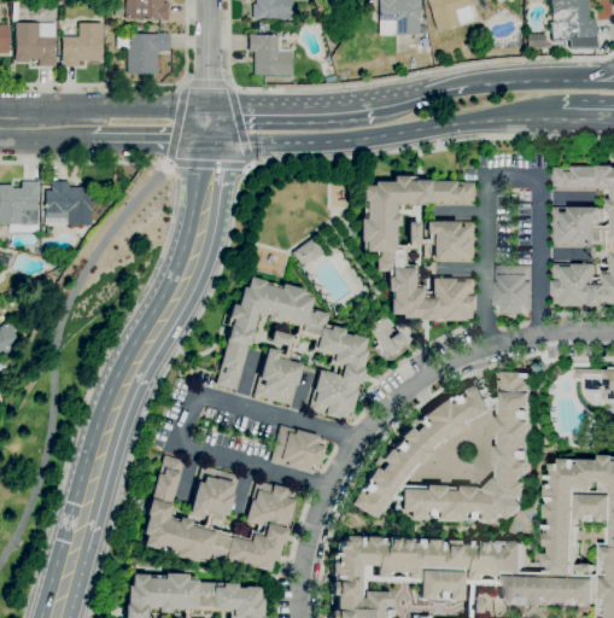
[(170,21),(162,21),(162,19),(127,19),(127,1),(128,1),(128,0),(165,0),(165,3),(170,3),(170,21)]
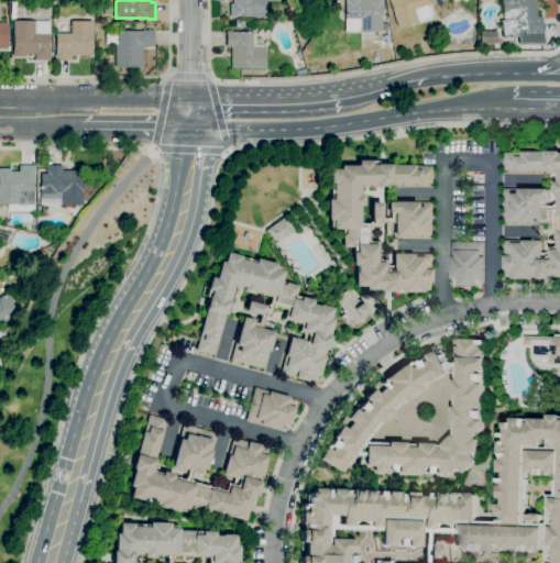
[(267,0),(267,18),(232,18),(232,2),(234,2),(234,0),(267,0)]
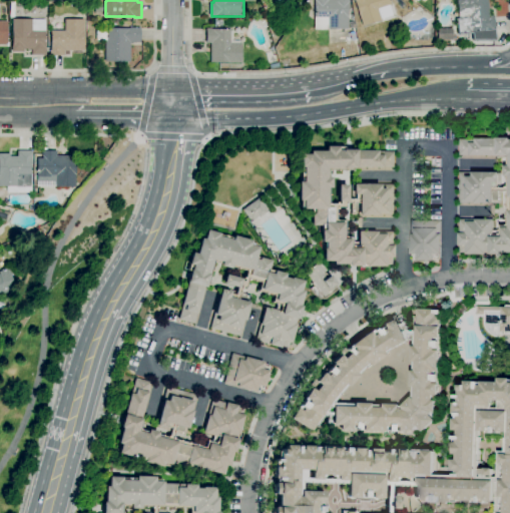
[(331,30),(317,30),(317,0),(351,0),(351,3),(350,3),(350,29),(331,29),(331,30)]
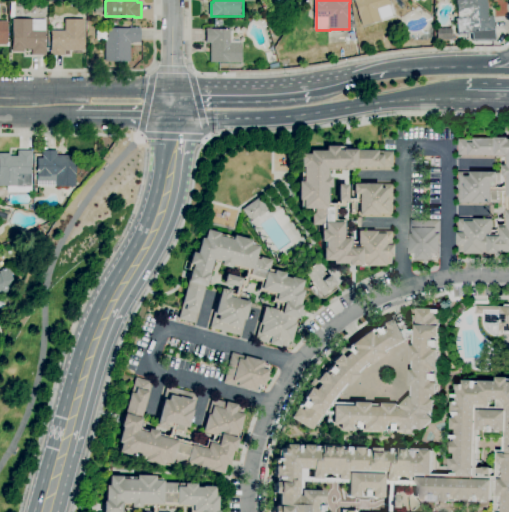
[(364,26),(355,1),(354,0),(390,0),(392,4),(390,5),(394,16),(382,20),(364,26)]
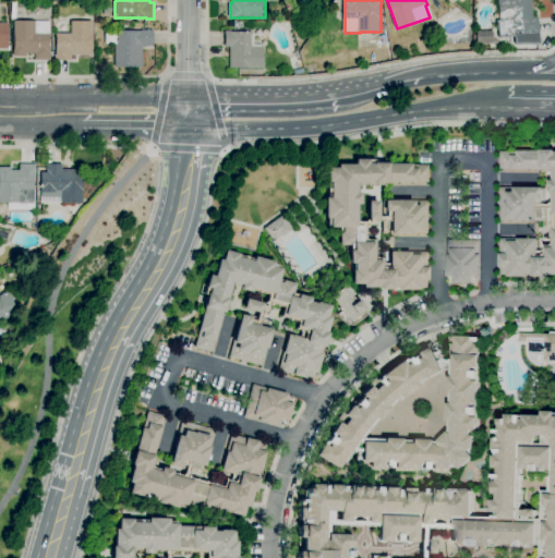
[(542,44),(517,44),(516,35),(502,37),(499,20),(502,20),(499,0),(532,0),(534,17),(540,16),(542,32),(540,32),(542,44)]
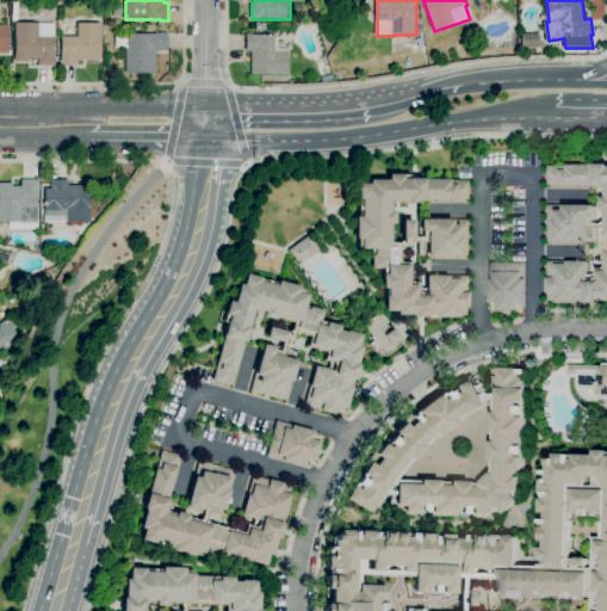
[(56,66),(39,66),(39,59),(30,59),(30,62),(16,62),(16,54),(17,54),(17,23),(39,23),(56,23),(56,66)]
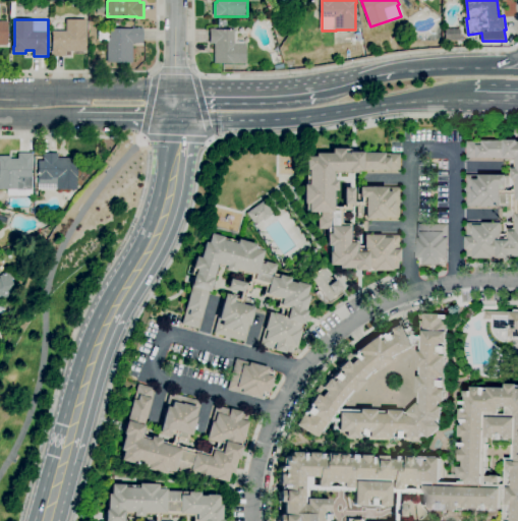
[(67,57),(52,57),(52,52),(53,52),(53,32),(67,31),(67,19),(87,19),(87,51),(67,52),(67,57)]
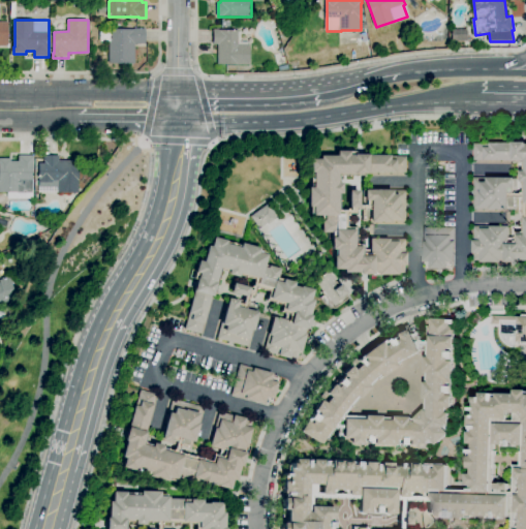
[(0,22),(9,22),(9,47),(0,47),(0,22)]
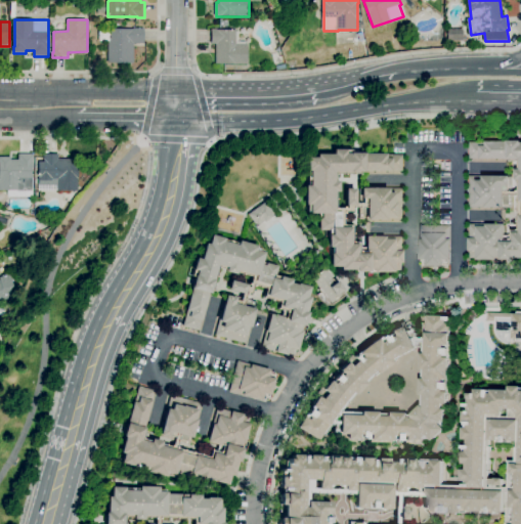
[(135,64),(110,64),(110,42),(100,42),(100,32),(111,32),(111,29),(135,29),(145,29),(145,43),(135,43),(135,64)]
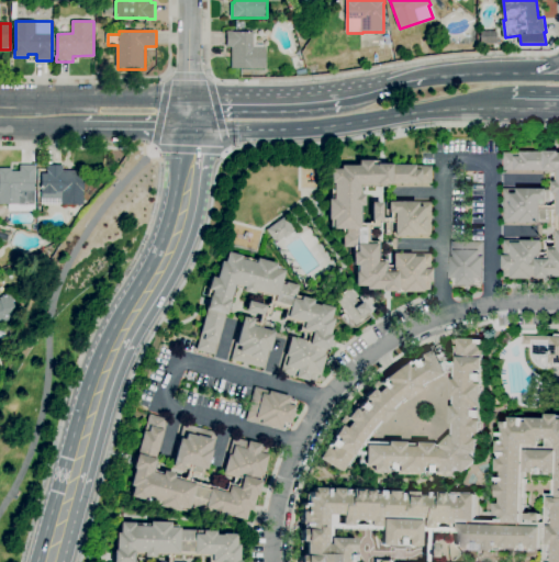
[(267,68),(233,68),(233,47),(227,47),(227,31),(233,31),(233,32),(255,32),(255,34),(257,34),(257,44),(265,44),(265,47),(267,47),(267,68)]
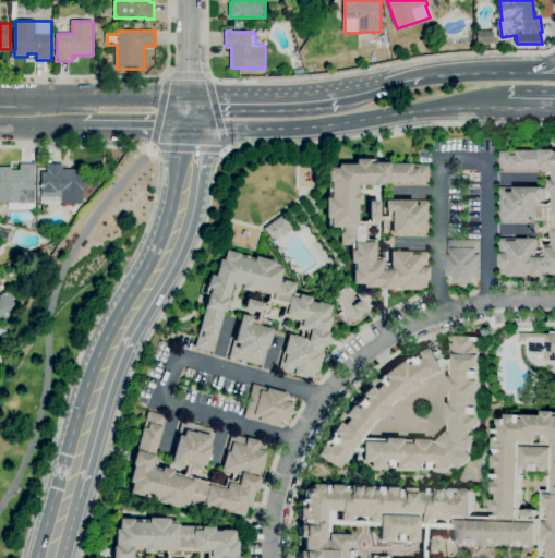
[(494,44),(479,44),(479,31),(494,31),(494,44)]
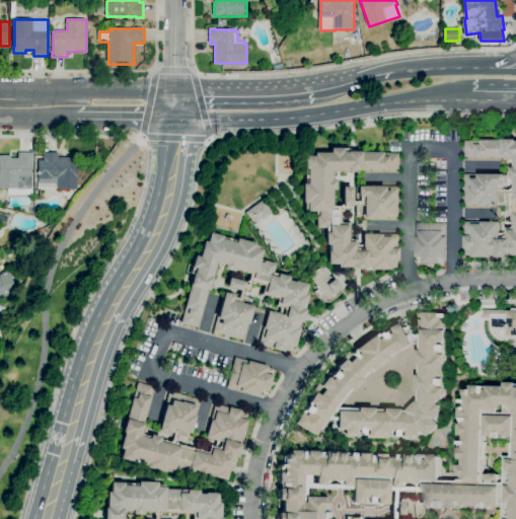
[(493,257),(493,256),(474,257),(474,247),(467,247),(466,235),(467,235),(467,221),(503,221),(503,232),(509,232),(509,227),(515,227),(515,193),(510,193),(510,205),(503,205),(468,205),(467,174),(508,173),(509,190),(515,189),(515,177),(515,167),(515,159),(510,159),(510,156),(468,157),(468,140),(485,140),(485,139),(507,139),(515,139),(515,255),(513,255),(513,256),(502,256),(502,257),(493,257)]
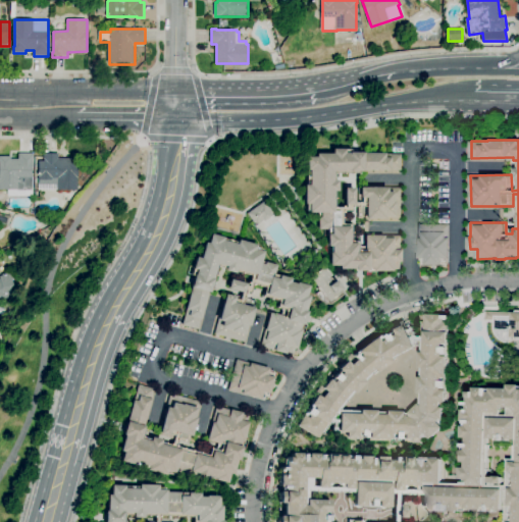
[(375,275),(368,275),(368,271),(356,271),(356,269),(341,269),(341,266),(330,266),(331,252),(332,252),(332,247),(328,247),(328,235),(329,235),(329,229),(319,229),(319,217),(322,217),(322,213),(310,212),(310,211),(308,211),(308,204),(306,204),(306,185),(308,185),(308,170),(308,157),(317,157),(317,153),(333,154),(333,149),(346,149),(352,149),(352,152),(364,152),(364,153),(386,153),(386,154),(403,154),(403,170),(365,170),(364,171),(361,171),(361,173),(336,173),(336,180),(339,180),(339,191),(336,191),(336,208),(347,208),(347,205),(346,205),(346,188),(356,188),(356,202),(363,202),(363,198),(361,198),(361,187),(403,188),(403,219),(360,218),(360,207),(353,207),(353,211),(344,211),(344,224),(353,224),(353,242),(360,242),(360,247),(367,247),(367,235),(372,235),(402,236),(402,250),(403,250),(403,262),(402,262),(402,269),(396,269),(396,271),(379,271),(379,272),(375,272),(375,275)]
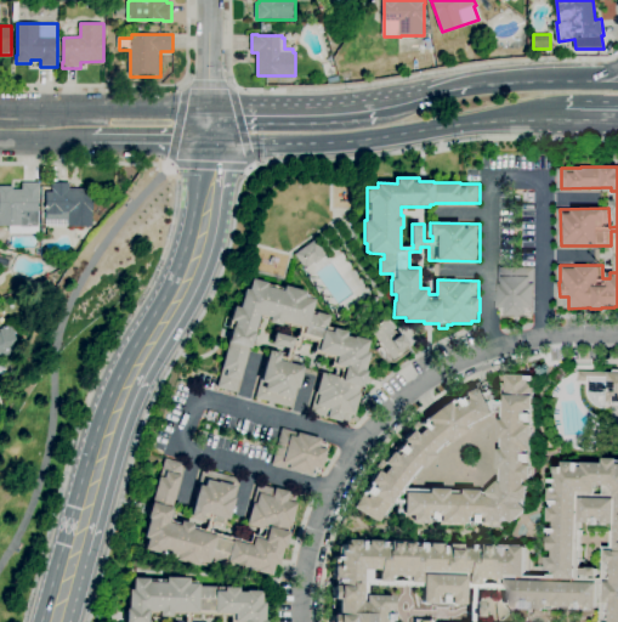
[(40,233),(0,233),(0,186),(15,186),(15,190),(23,190),(23,182),(41,182),(41,191),(40,191),(40,233)]
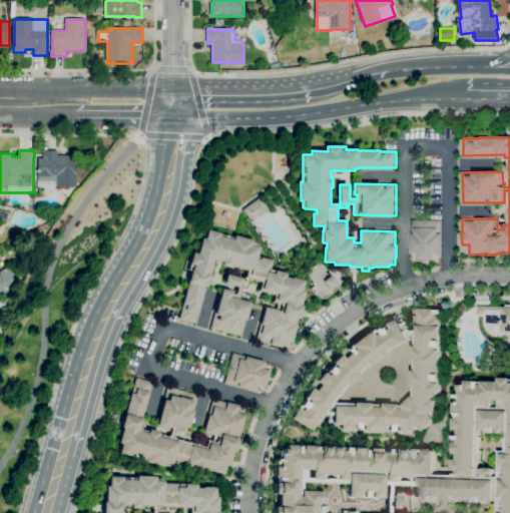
[(77,188),(58,188),(58,186),(41,186),(41,176),(39,176),(39,158),(44,158),(44,151),(58,151),(58,155),(77,155),(77,188)]
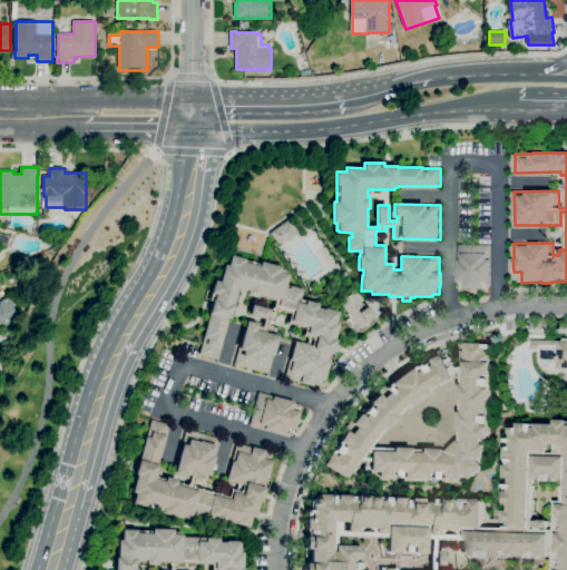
[(281,246),(272,234),(291,219),(300,233),(297,235),(299,235),(290,242),(289,241),(281,246)]
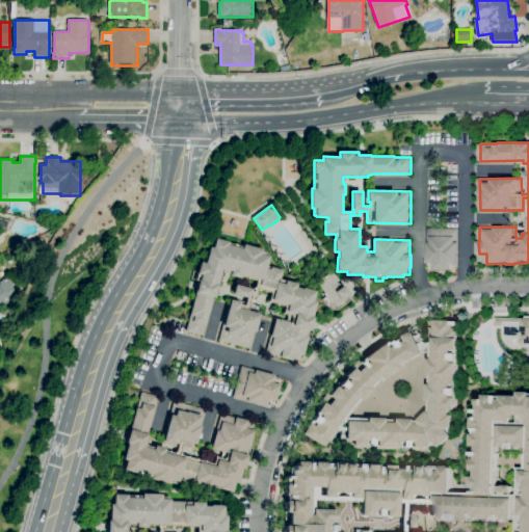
[(457,270),(431,270),(431,268),(430,268),(430,263),(428,263),(428,228),(461,229),(460,263),(459,263),(459,268),(457,268),(457,270)]
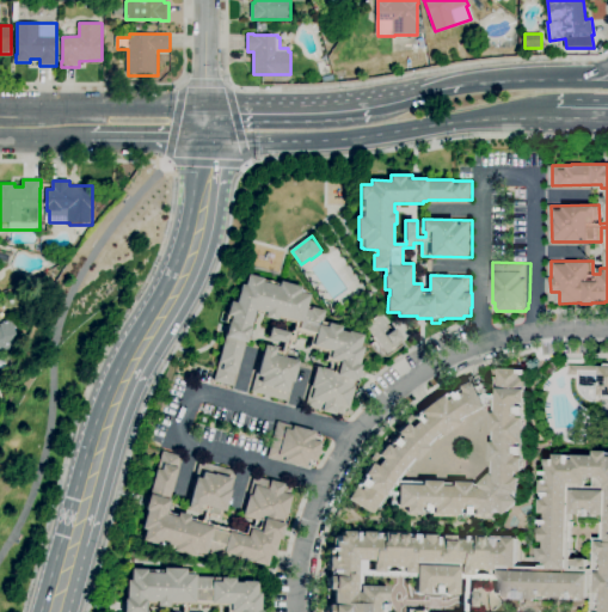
[(345,416),(337,414),(337,415),(324,411),(325,402),(312,399),(315,389),(313,387),(318,366),(338,371),(339,363),(327,361),(330,353),(311,347),(313,337),(299,332),(295,343),(290,342),(288,349),(302,353),(289,402),(253,392),(258,375),(266,344),(277,348),(277,349),(283,352),(286,343),(269,338),(271,328),(290,332),(289,335),(293,336),(296,323),(278,318),(277,320),(265,317),(266,314),(258,312),(251,340),(249,340),(247,343),(246,343),(234,386),(216,381),(221,362),(220,362),(227,337),(226,337),(229,323),(226,322),(228,316),(232,301),(238,303),(243,285),(246,285),(249,274),(264,279),(263,280),(280,283),(281,281),(302,287),(301,291),(311,293),(307,305),(313,306),(312,307),(326,311),(324,322),(329,323),(343,326),(342,330),(349,332),(349,331),(363,335),(360,347),(364,348),(360,365),(361,366),(357,379),(358,379),(362,380),(358,391),(355,390),(350,409),(348,409),(345,416)]
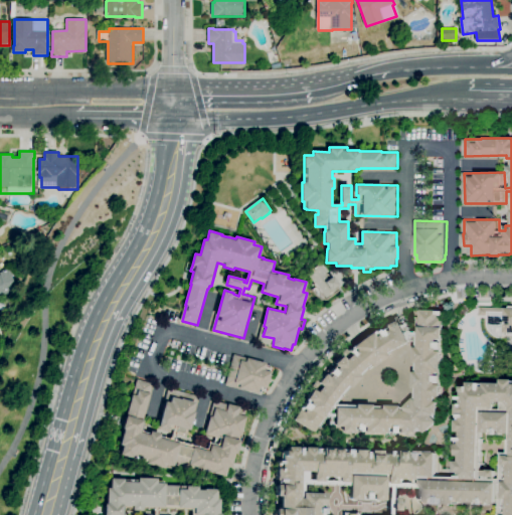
[(321,302),(313,290),(317,288),(314,285),(315,284),(307,272),(319,264),(327,275),(328,275),(331,278),(332,277),(338,285),(337,286),(340,291),(326,300),(325,299),(321,302)]
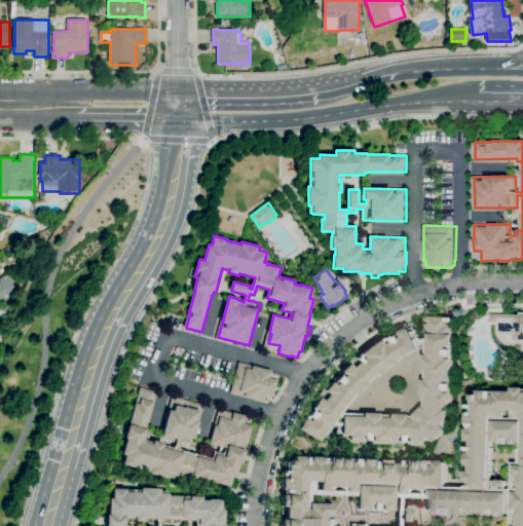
[(0,301),(0,280),(1,280),(0,278),(3,277),(3,276),(12,274),(17,298),(0,301)]
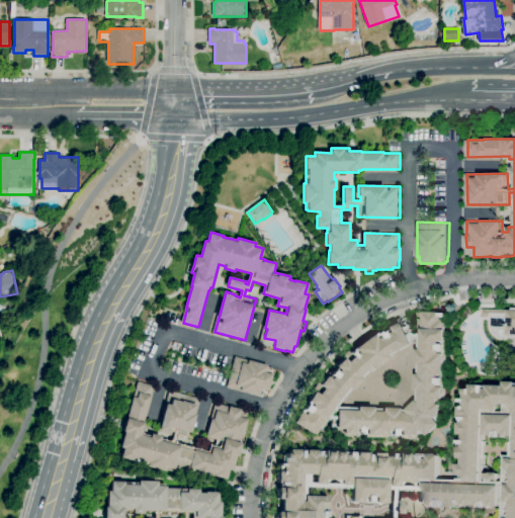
[(485,309),(514,310),(514,308),(514,336),(514,335),(510,335),(510,339),(509,339),(508,339),(507,339),(506,339),(505,339),(504,339),(503,339),(503,338),(502,338),(501,338),(501,337),(500,337),(499,336),(498,336),(498,335),(497,335),(497,334),(496,333),(495,332),(495,331),(494,330),(494,329),(494,328),(493,327),(493,326),(493,325),(493,324),(493,323),(493,322),(493,317),(485,317),(485,309)]
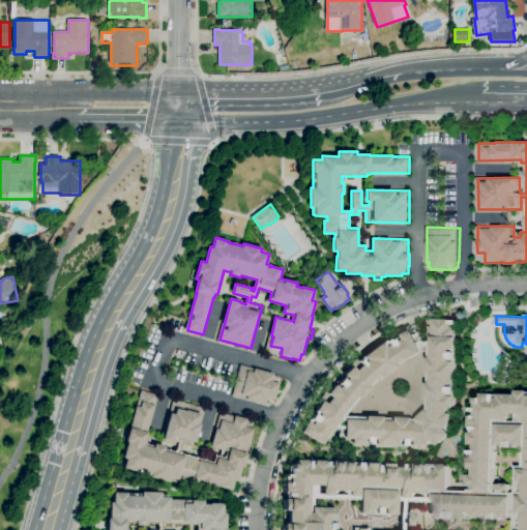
[(427,341),(432,342),(433,326),(435,326),(435,318),(455,319),(455,320),(459,320),(459,323),(459,326),(460,326),(459,349),(458,349),(458,352),(458,358),(457,362),(461,362),(460,382),(457,381),(457,386),(457,392),(456,398),(460,398),(459,414),(455,414),(455,425),(452,425),(452,430),(451,431),(455,434),(441,445),(440,444),(437,444),(437,450),(413,449),(413,447),(410,446),(410,445),(408,445),(407,446),(403,445),(403,449),(383,448),(383,445),(376,445),(373,444),(369,444),(369,447),(351,447),(351,444),(348,444),(348,439),(346,439),(346,438),(341,438),(341,429),(338,429),(330,441),(328,439),(324,445),(303,433),(312,419),(315,414),(316,414),(317,412),(316,411),(317,409),(319,406),(322,403),(324,400),(326,396),(328,393),(331,390),(333,387),(335,384),(339,381),(341,379),(344,376),(346,373),(345,372),(358,358),(360,360),(362,358),(364,357),(367,355),(369,353),(371,352),(373,350),(375,349),(377,347),(379,346),(382,344),(384,343),(386,341),(388,340),(390,339),(393,336),(396,335),(398,334),(397,332),(412,324),(413,326),(417,334),(422,331),(427,341)]
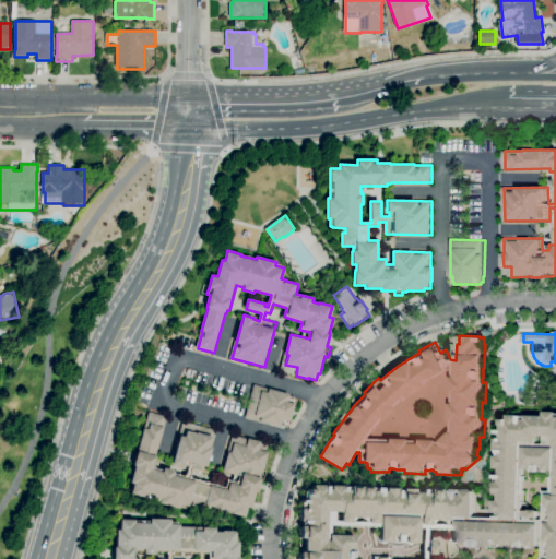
[(287,427),(282,426),(282,427),(247,417),(256,385),(290,394),(290,396),(295,397),(294,400),(297,401),(290,426),(287,426),(287,427)]
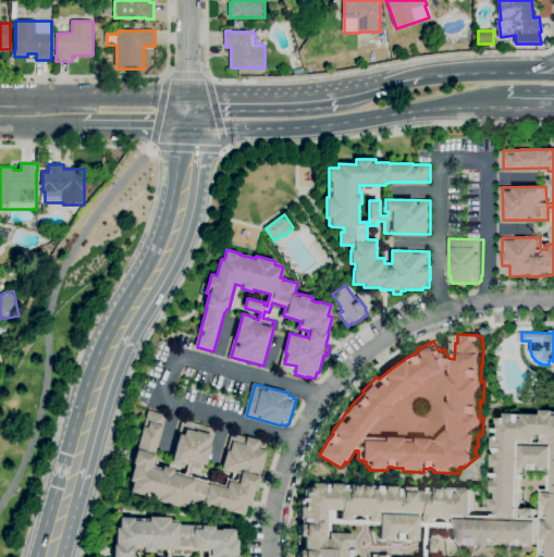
[(553,556),(372,556),(372,555),(389,556),(421,556),(422,527),(418,527),(418,542),(379,541),(379,525),(331,524),(330,533),(354,534),(353,549),(354,549),(353,556),(299,556),(299,551),(304,551),(305,536),(300,536),(300,524),(303,524),(303,521),(303,518),(299,518),(300,507),(304,507),(304,502),(300,502),(300,498),(305,498),(305,494),(307,494),(307,487),(312,487),(312,483),(324,484),(328,484),(345,484),(345,489),(349,489),(349,484),(371,485),(371,490),(374,490),(374,486),(381,486),(381,490),(384,490),(384,486),(399,487),(399,491),(402,491),(402,487),(415,487),(415,491),(421,491),(421,487),(425,487),(425,491),(428,491),(429,487),(451,489),(451,492),(454,492),(454,489),(462,490),(462,492),(464,492),(464,489),(477,489),(476,515),(497,516),(497,514),(500,514),(500,510),(495,510),(495,498),(501,498),(501,493),(496,492),(496,480),(501,480),(501,477),(497,477),(497,473),(502,473),(502,467),(496,467),(496,454),(502,454),(502,452),(497,450),(497,436),(503,436),(503,432),(499,432),(499,429),(503,429),(503,420),(504,420),(504,418),(507,418),(507,412),(522,413),(522,415),(525,415),(525,418),(527,418),(528,413),(545,415),(545,410),(553,410),(553,556)]
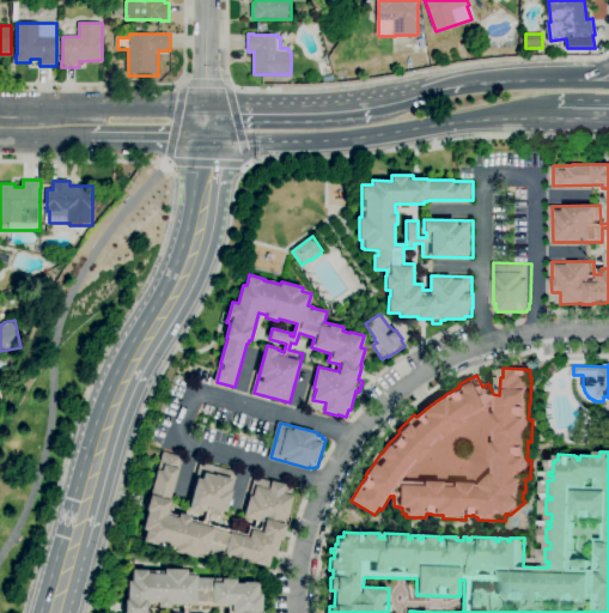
[(268,568),(254,564),(254,562),(247,559),(245,564),(207,553),(207,556),(205,556),(205,558),(198,556),(196,558),(175,552),(176,550),(159,545),(158,546),(144,541),(147,530),(144,529),(148,511),(146,510),(150,496),(152,496),(158,471),(159,471),(164,453),(182,457),(170,505),(172,505),(170,513),(180,515),(180,514),(192,516),(190,520),(203,523),(207,511),(201,510),(201,511),(189,509),(201,462),(237,472),(224,521),(211,517),(208,525),(248,535),(250,527),(261,529),(262,522),(244,517),(256,477),(296,487),(293,496),(288,517),(290,517),(288,521),(285,520),(284,525),(286,525),(281,540),(279,540),(275,557),(272,556),(268,568)]
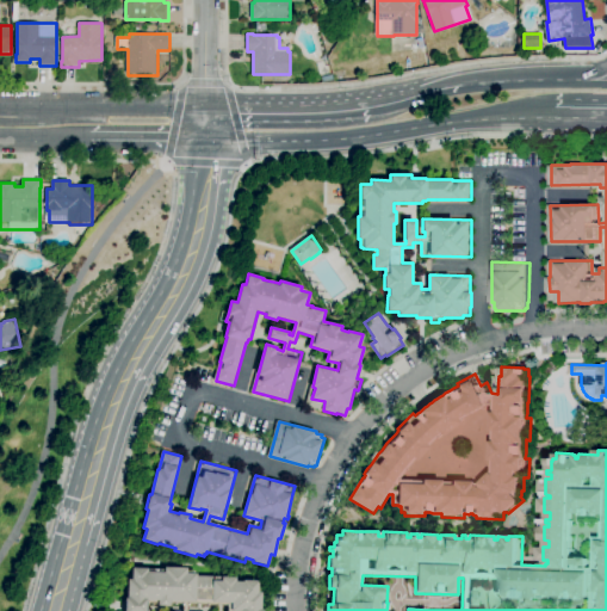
[(229,610),(229,605),(189,605),(189,610),(184,610),(185,604),(171,603),(171,606),(158,605),(158,603),(149,603),(149,610),(124,610),(125,598),(128,598),(129,579),(132,579),(132,568),(148,568),(148,569),(165,569),(165,567),(187,568),(187,571),(196,572),(196,576),(236,578),(236,579),(243,579),(243,580),(259,581),(259,582),(258,582),(258,592),(261,593),(261,610),(229,610)]
